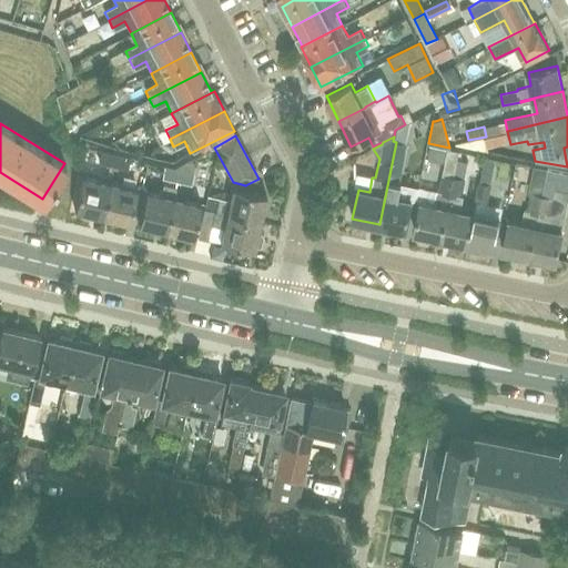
[(396,142),(379,224),(406,230),(412,201),(402,199),(405,184),(399,183),(407,144),(396,142)]
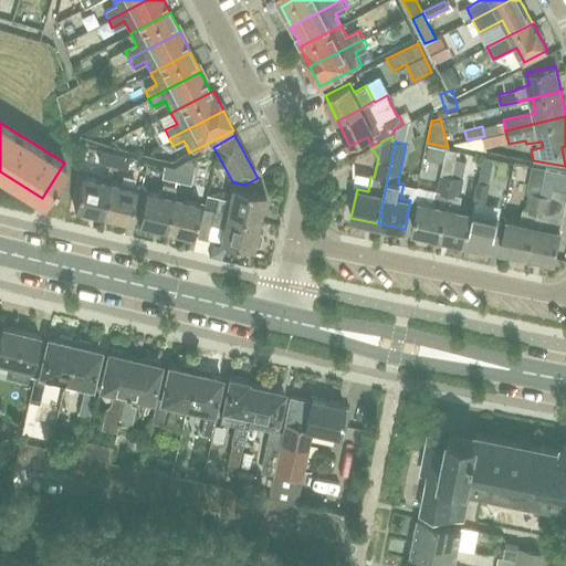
[(442,161),(446,148),(429,145),(426,158),(442,161)]
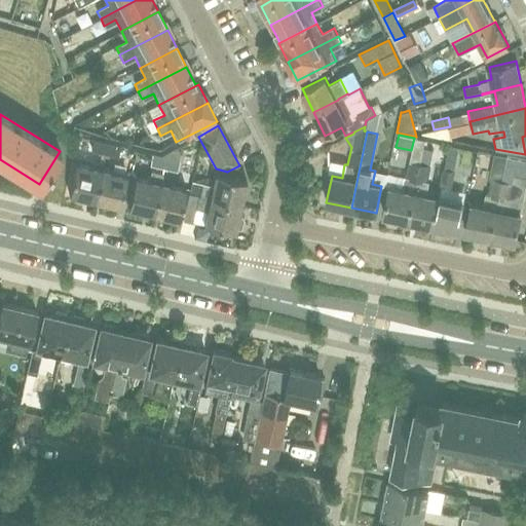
[(383,214),(409,220),(420,163),(419,163),(424,140),(414,138),(409,162),(408,161),(402,190),(388,187),(383,214)]
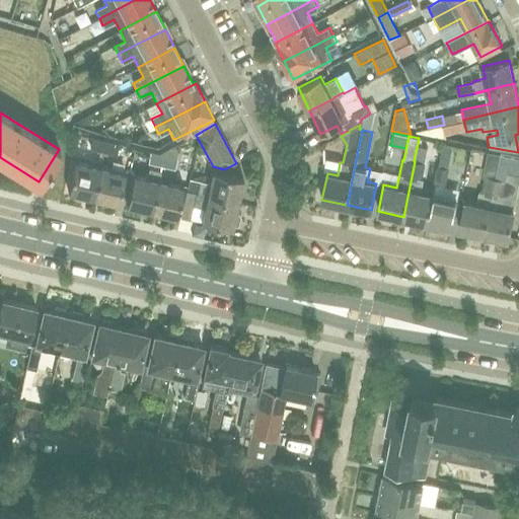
[(89,149),(102,152),(105,142),(91,139),(89,149)]
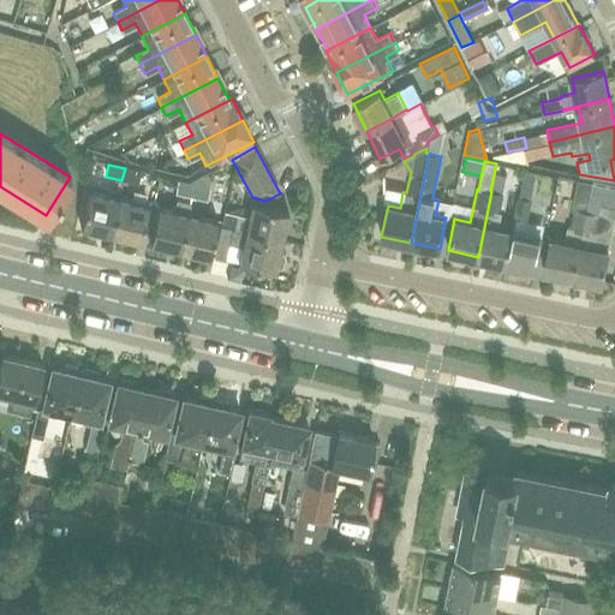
[(137,184),(142,172),(125,168),(121,180),(137,184)]
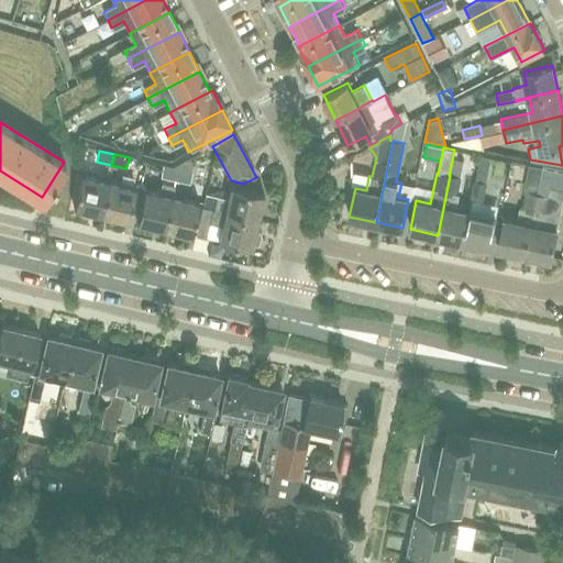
[(192,166),(189,158),(173,166),(177,167),(175,180),(189,184),(191,173),(190,173),(192,166)]
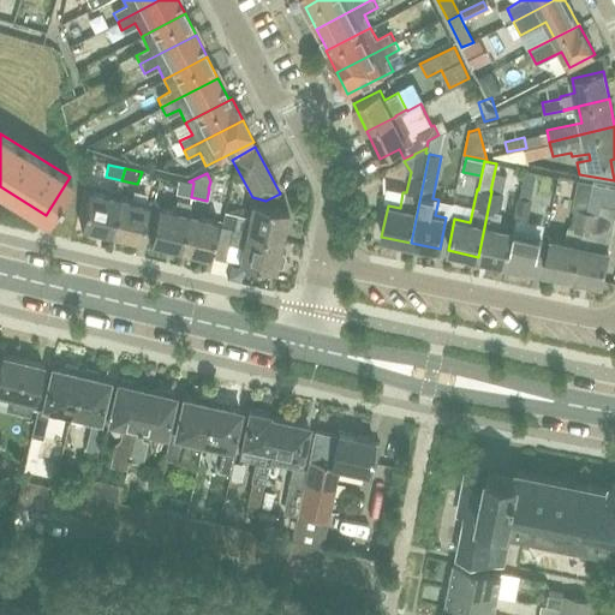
[(174,193),(191,197),(193,183),(189,181),(186,183),(178,181),(174,193)]
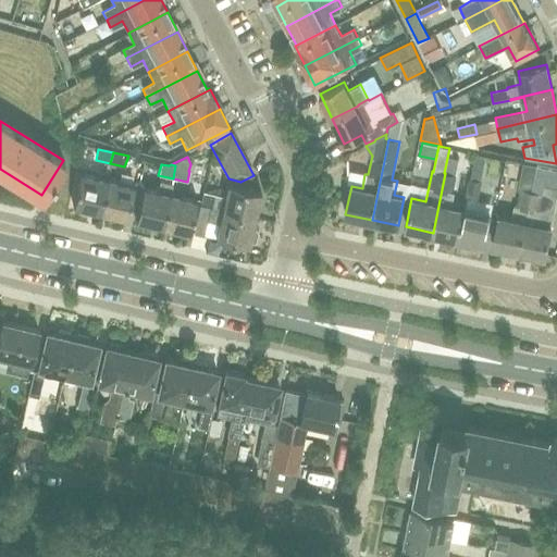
[(556,169),(537,165),(532,192),(520,250),(545,256),(552,227),(551,227),(554,213),(539,210),(543,186),(556,188),(556,169)]
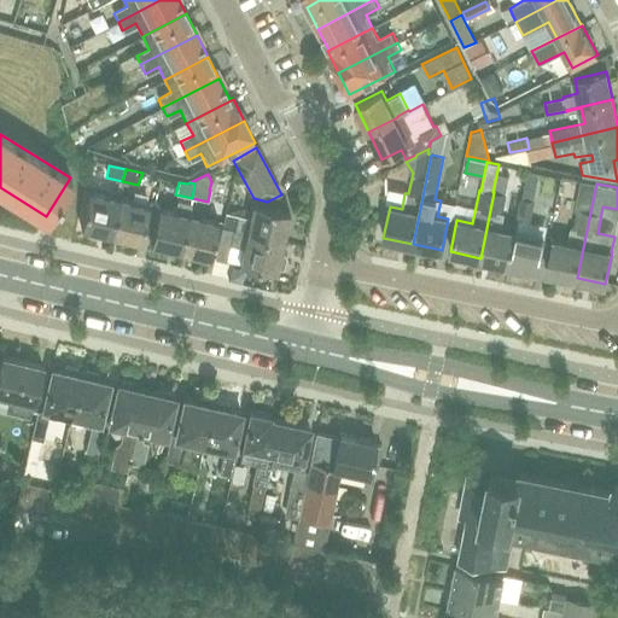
[(80,227),(110,234),(118,199),(88,192),(80,227)]
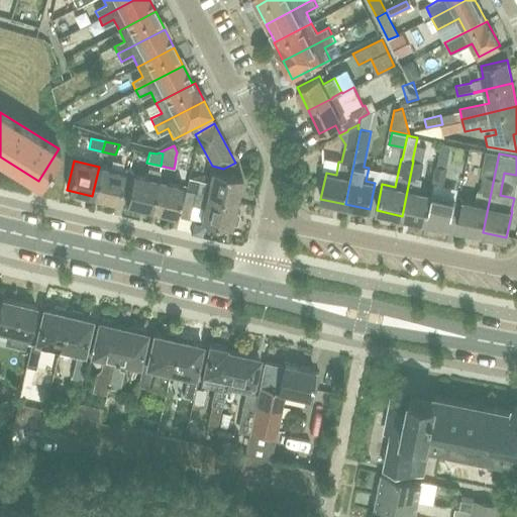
[(413,161),(402,216),(426,221),(431,195),(417,192),(419,182),(423,164),(413,161)]
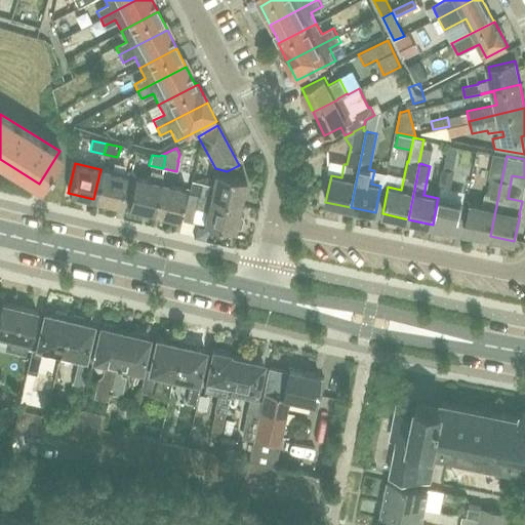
[(453,171),(444,169),(442,168),(438,186),(450,189),(453,171)]
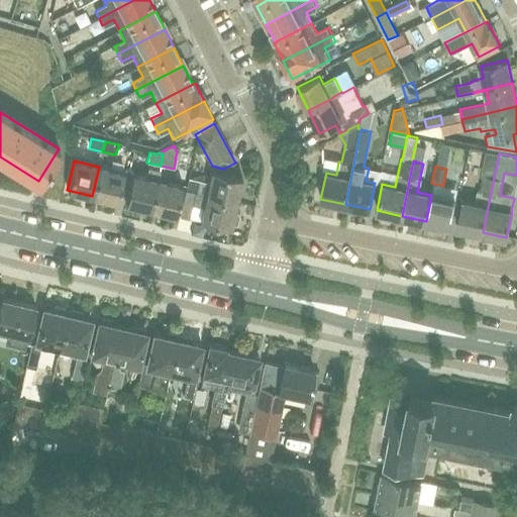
[(99,167),(92,196),(117,202),(124,172),(99,167)]
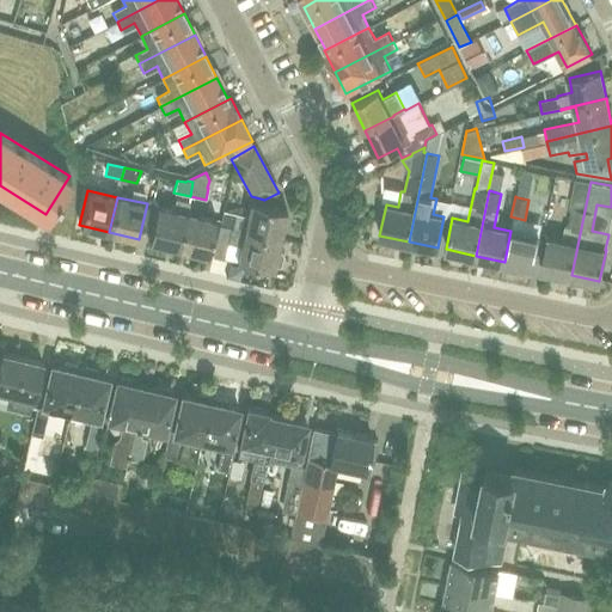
[(178,248),(185,213),(188,202),(173,200),(171,209),(157,206),(148,240),(178,248)]
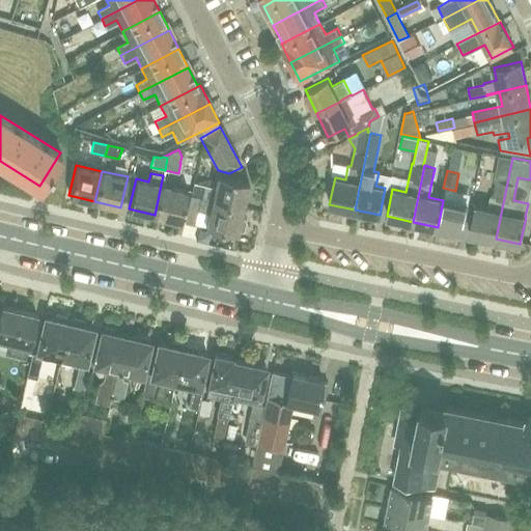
[(190,195),(212,199),(243,206),(248,182),(217,174),(215,186),(203,184),(202,185),(193,183),(190,195)]
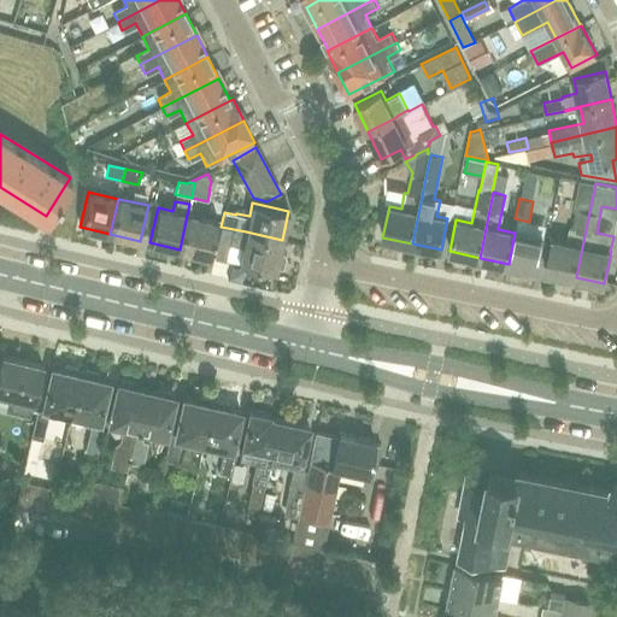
[(545,271),(576,277),(589,212),(575,210),(571,228),(570,228),(566,244),(552,240),(545,271)]
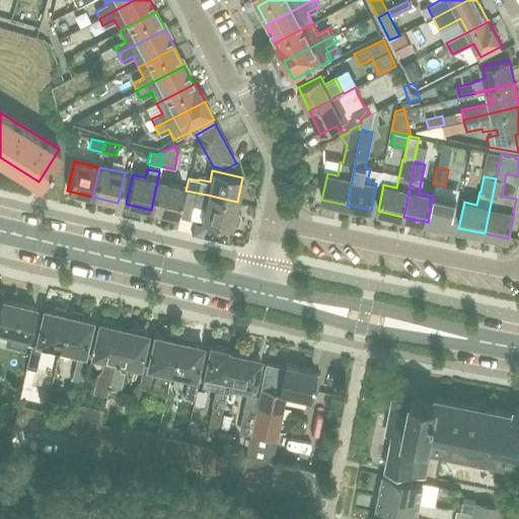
[(182,187),(157,180),(151,210),(175,216),(182,187)]
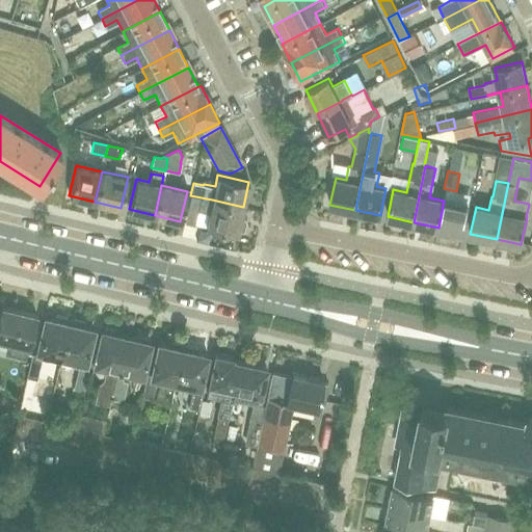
[(212,200),(190,195),(184,222),(195,224),(206,227),(240,234),(245,232),(247,222),(244,219),(240,218),(243,207),(212,200)]
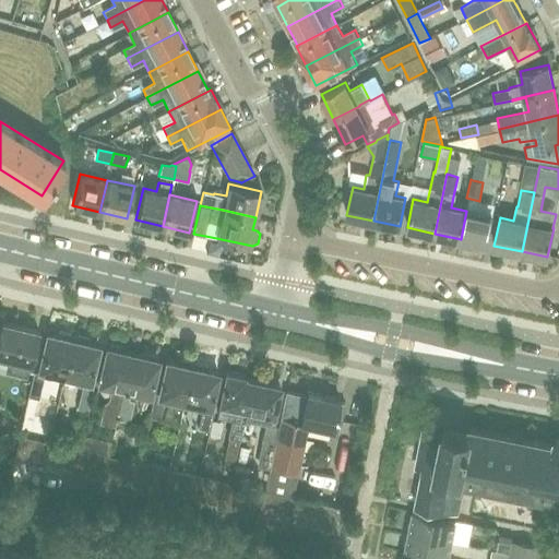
[(492,216),(466,211),(461,239),(471,241),(470,245),(472,247),(480,249),(484,247),(484,244),(486,245),(492,216)]
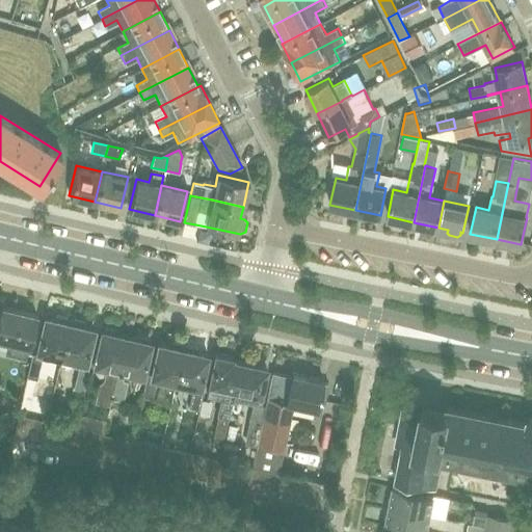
[(26,358),(36,315),(2,307),(0,314),(0,338),(8,340),(5,353),(26,358)]
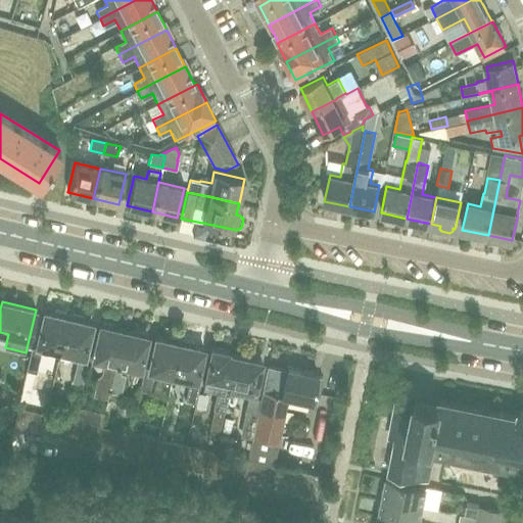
[(49,350),(60,352),(68,314),(55,311),(54,314),(44,312),(35,350),(48,353),(49,350)]
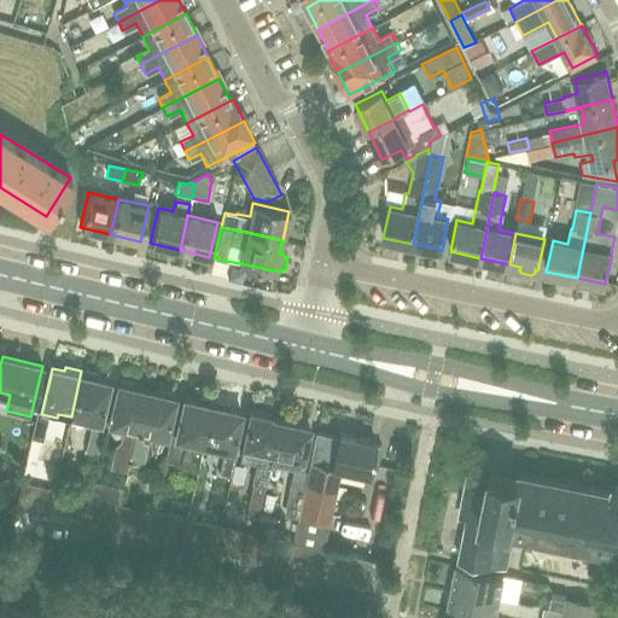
[(86,420),(85,424),(99,426),(109,382),(97,379),(98,374),(81,371),(71,417),(86,420)]
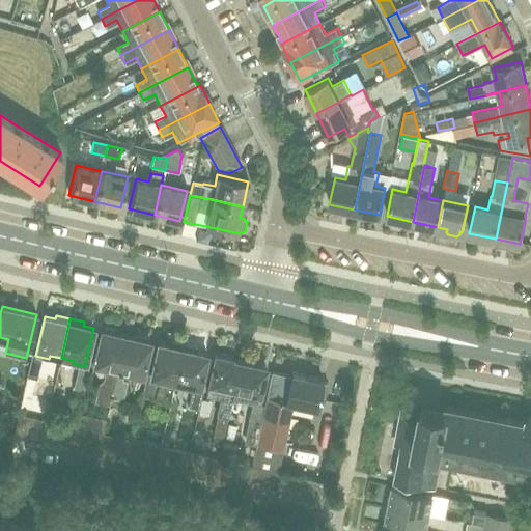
[(111,398),(112,398),(127,332),(105,328),(104,331),(101,330),(92,365),(107,368),(104,380),(99,384),(94,402),(109,406),(111,398)]
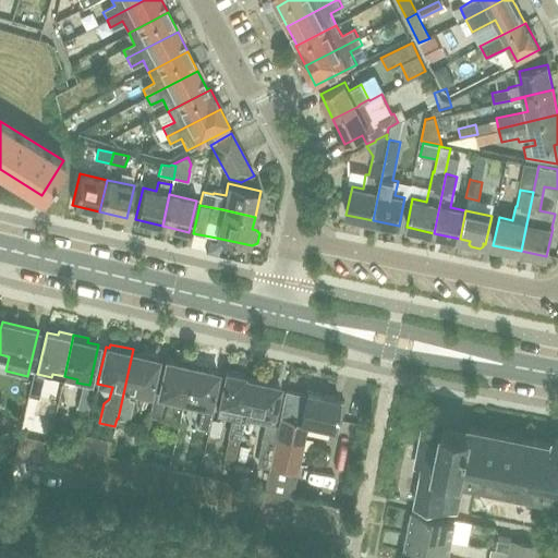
[(129,399),(130,391),(150,396),(154,385),(152,385),(157,359),(154,358),(155,354),(133,349),(118,419),(129,421),(134,400),(129,399)]
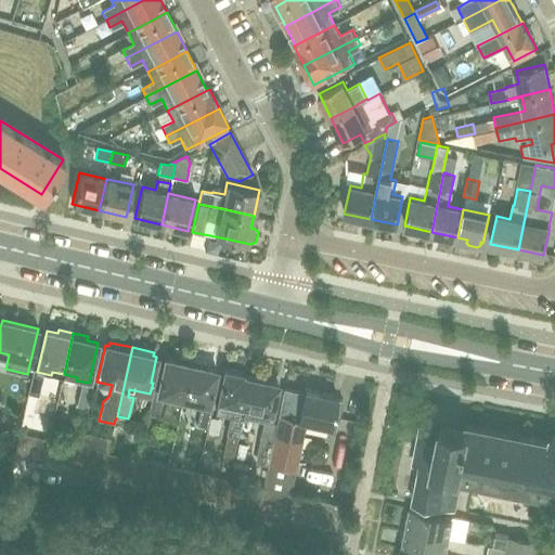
[(182,400),(192,360),(177,357),(176,361),(165,359),(159,383),(157,382),(154,394),(163,396),(182,400)]
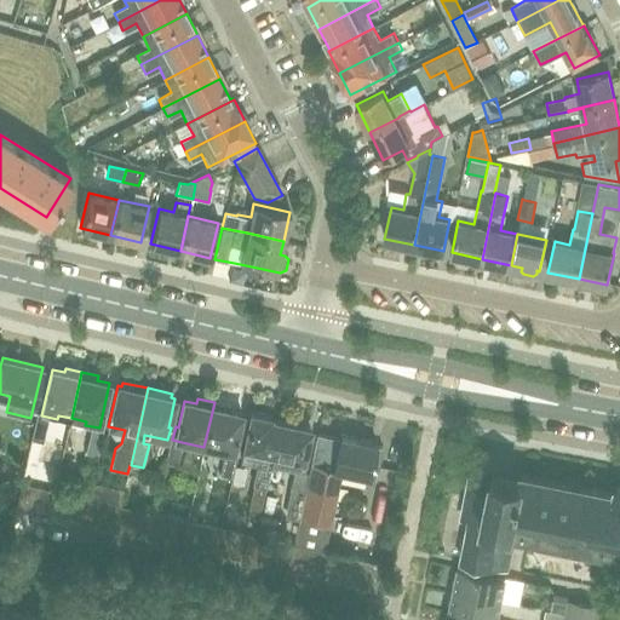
[(230,406),(214,402),(204,447),(234,454),(241,428),(237,428),(241,413),(229,411),(230,406)]
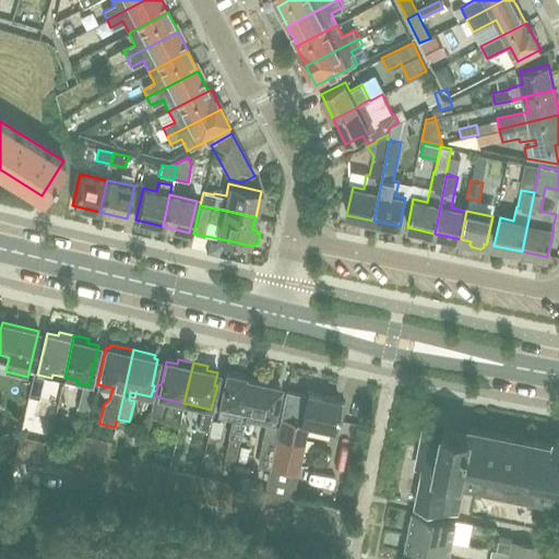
[(242,375),(227,371),(217,416),(233,419),(223,464),(234,466),(242,419),(246,407),(251,380),(242,378),(242,375)]
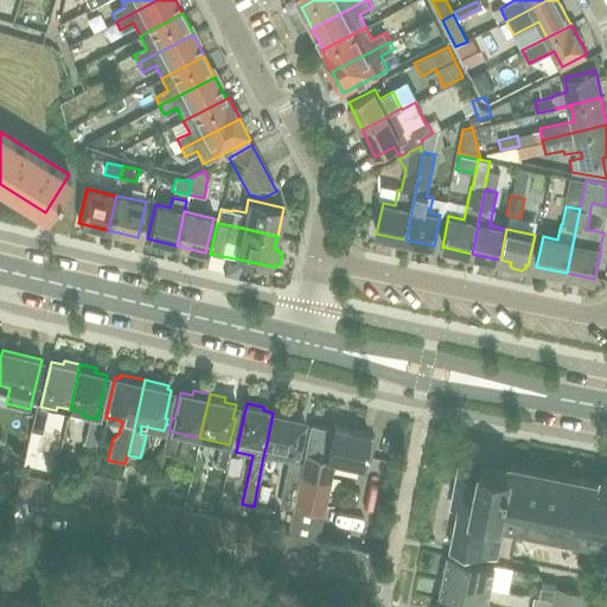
[(273,413),(267,442),(263,455),(296,462),(300,448),(298,448),(304,420),(289,416),(287,414),(279,411),(276,414),(273,413)]
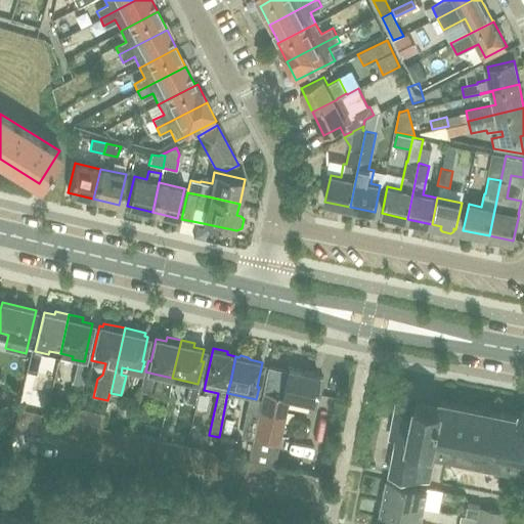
[(39,361),(39,359),(30,356),(29,361),(26,372),(27,372),(36,375),(39,361)]
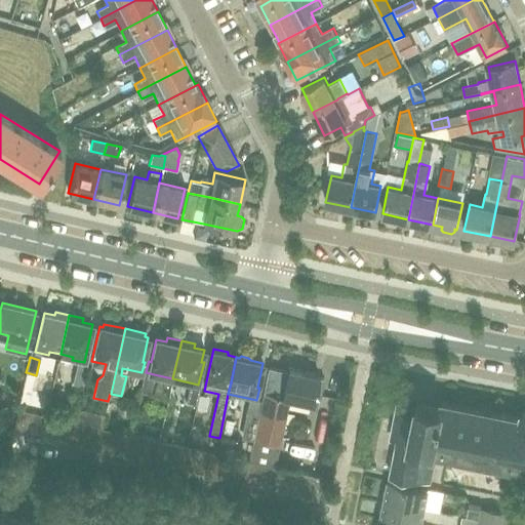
[(247,460),(247,461),(260,463),(272,467),(273,467),(288,399),(312,404),(318,375),(288,368),(284,382),(279,381),(276,394),(264,391),(261,398),(258,411),(255,425),(247,460)]
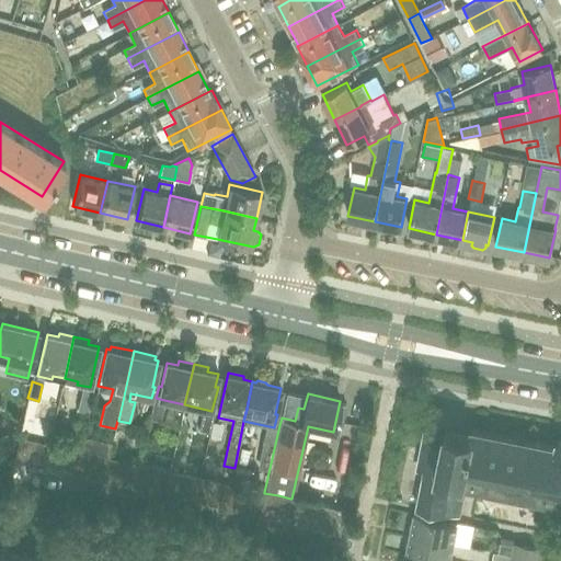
[(91,398),(80,395),(77,410),(89,412),(91,398)]
